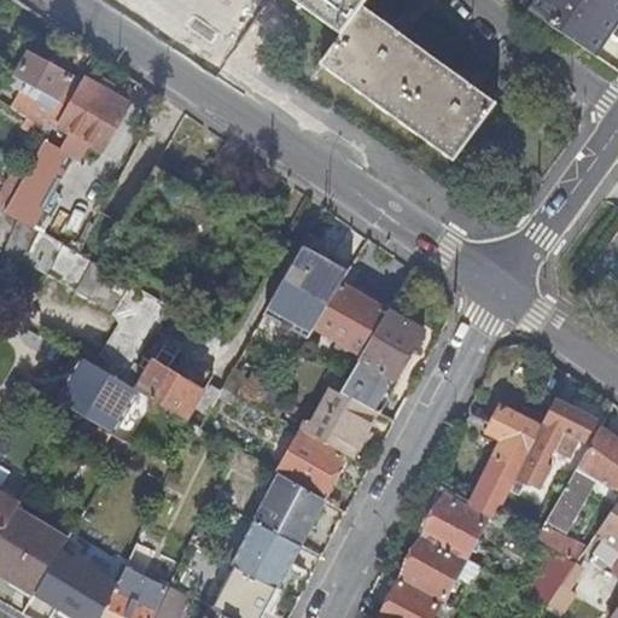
[(321,65),(454,162),(496,103),(363,6),(367,0),(290,0),(340,36),(321,65)]
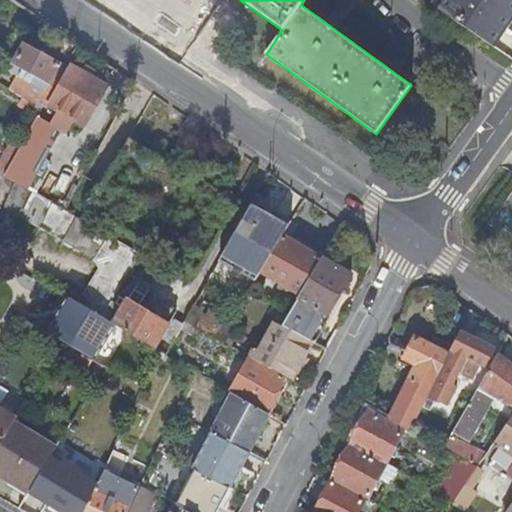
[(511,0),(445,0),(440,9),(493,46),(511,18),(511,0)]
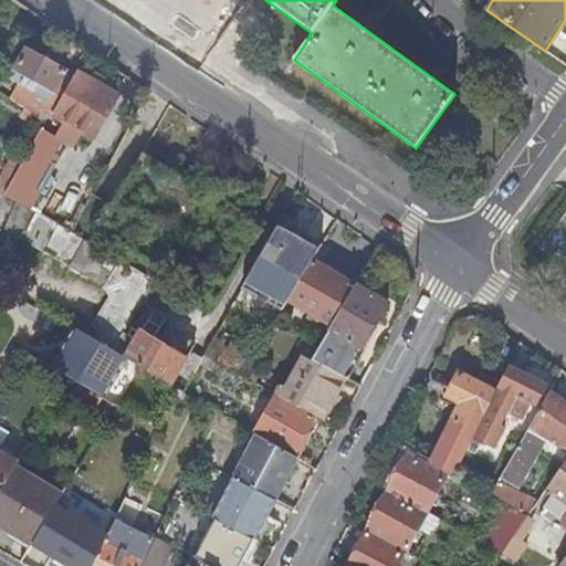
[(46,118),(50,114),(70,76),(64,73),(64,72),(27,51),(10,81),(19,85),(11,98),(46,118)]
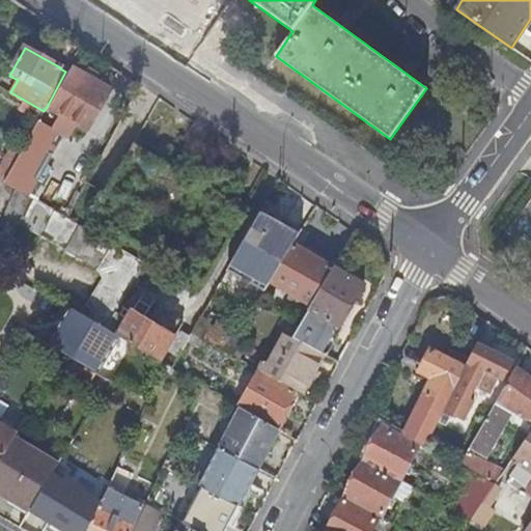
[(65,72),(47,107),(50,109),(50,110),(63,117),(55,131),(67,138),(75,123),(88,131),(92,122),(93,121),(109,92),(71,71),(68,74),(65,72)]
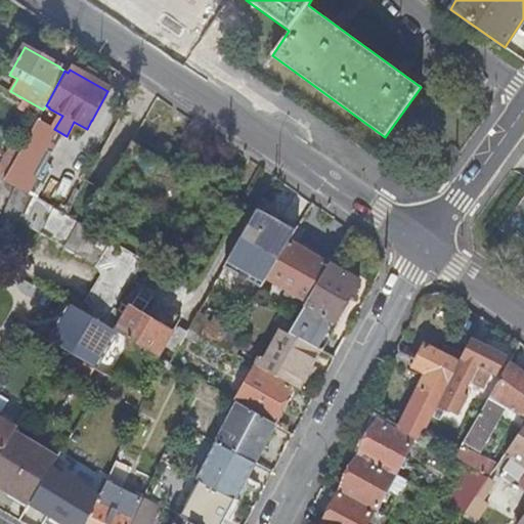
[(20,149),(8,171),(32,184),(58,138),(35,125),(20,149)]
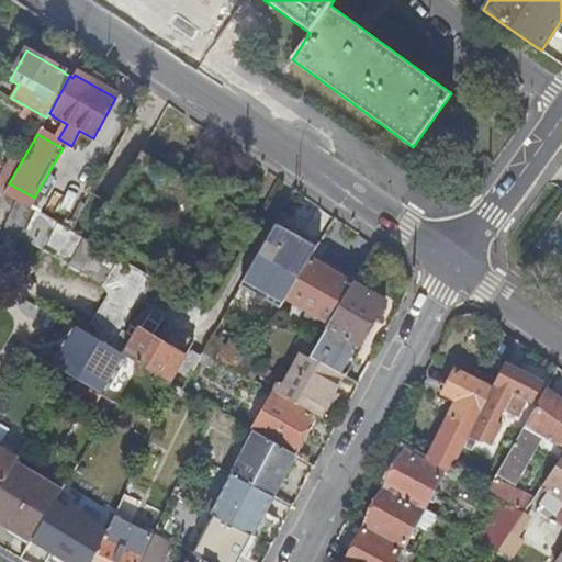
[(12,154),(0,175),(0,194),(2,195),(9,183),(22,160),(12,154)]
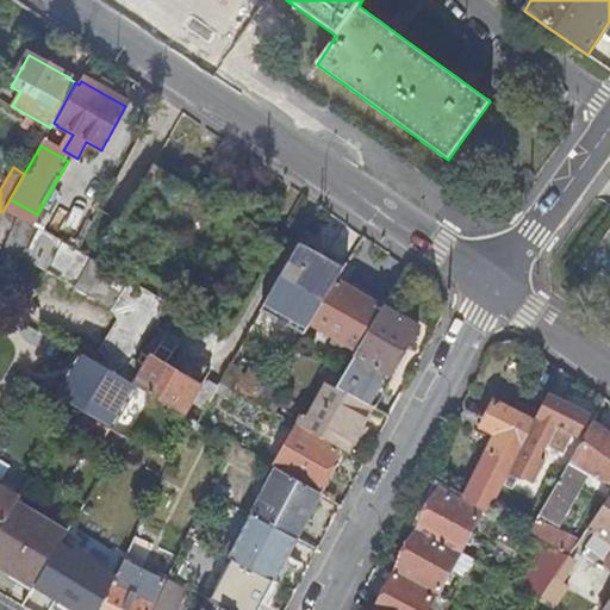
[(117,323),(93,365),(122,380),(166,304),(74,253),(2,212),(0,211),(0,249),(111,311),(117,323)]
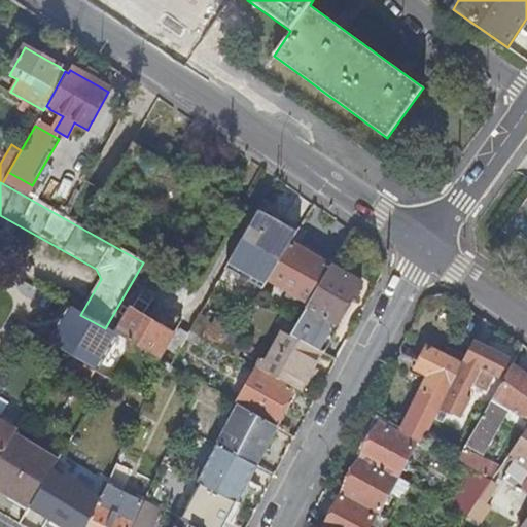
[(330,267),(290,243),(268,280),(304,301),(301,306),(306,309),(330,267)]
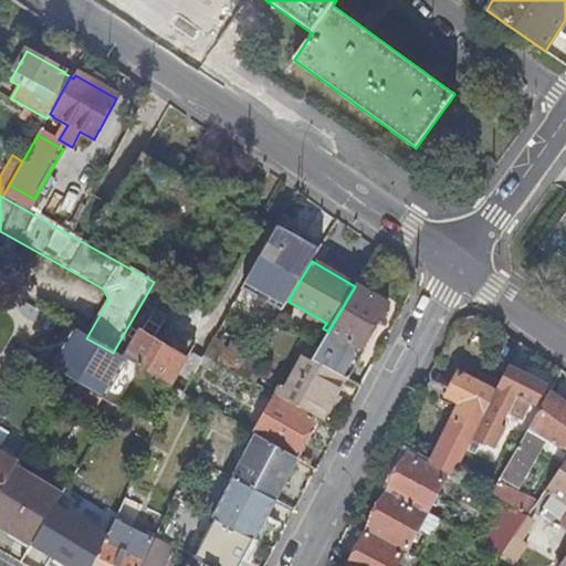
[(320,347),(312,362),(343,378),(344,379),(387,305),(355,286),(328,332),(320,347)]
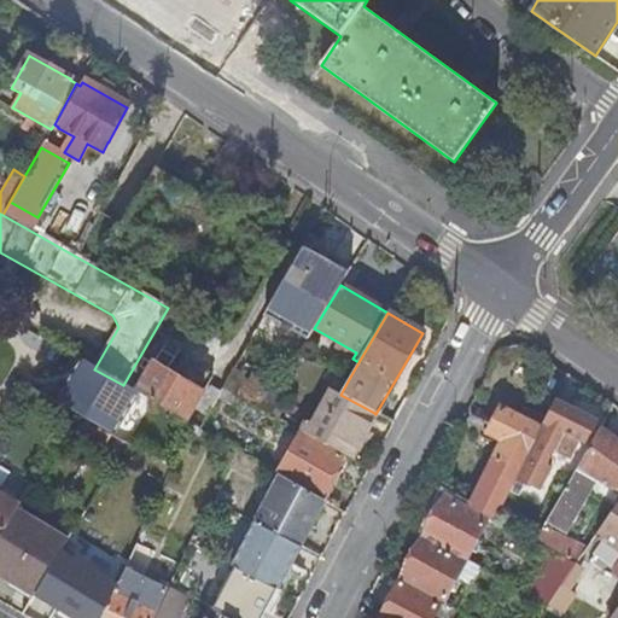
[(136,394),(188,423),(194,409),(209,417),(221,392),(208,385),(213,378),(192,366),(187,375),(179,371),(162,361),(163,360),(157,357),(152,366),(147,374),(143,373),(135,369),(134,369),(124,386),(136,394)]
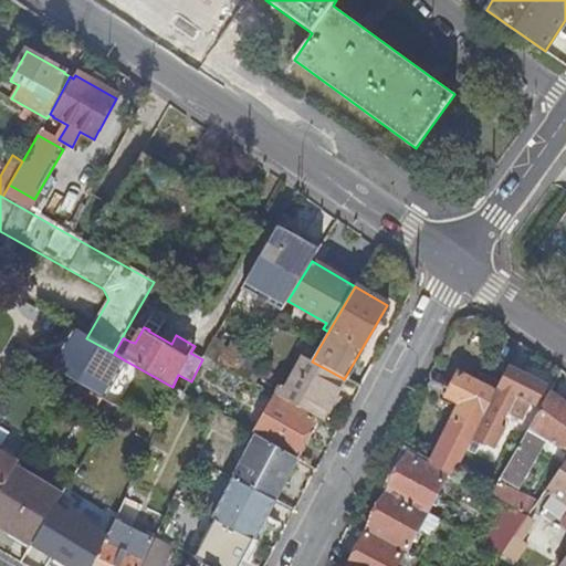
[(169,331),(164,339),(171,344),(176,335),(169,331)]
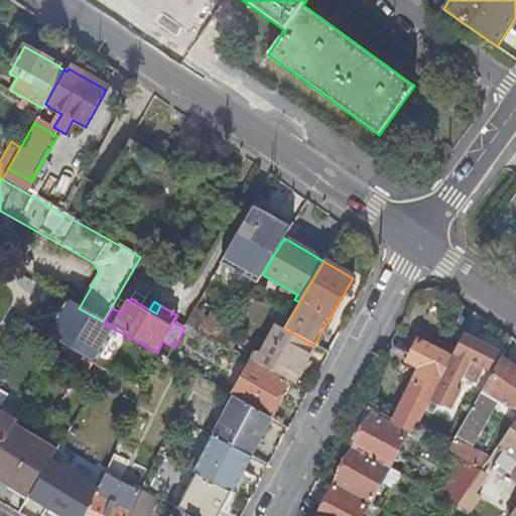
[(79,308),(68,302),(48,338),(63,347),(94,364),(114,329),(104,323),(103,321),(79,308)]
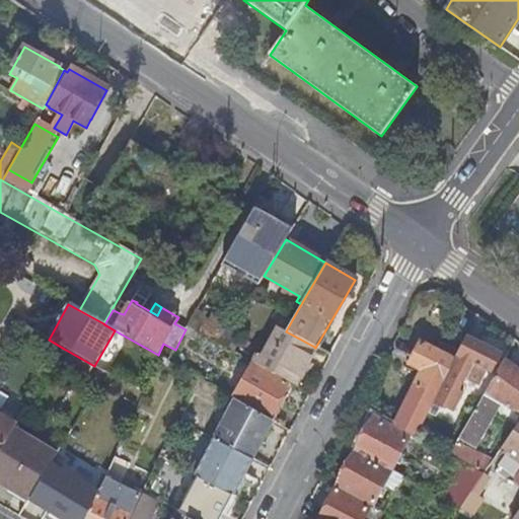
[(256,355),(252,363),(289,382),(293,384),(314,347),(286,331),(277,347),(270,343),(264,353),(256,355)]
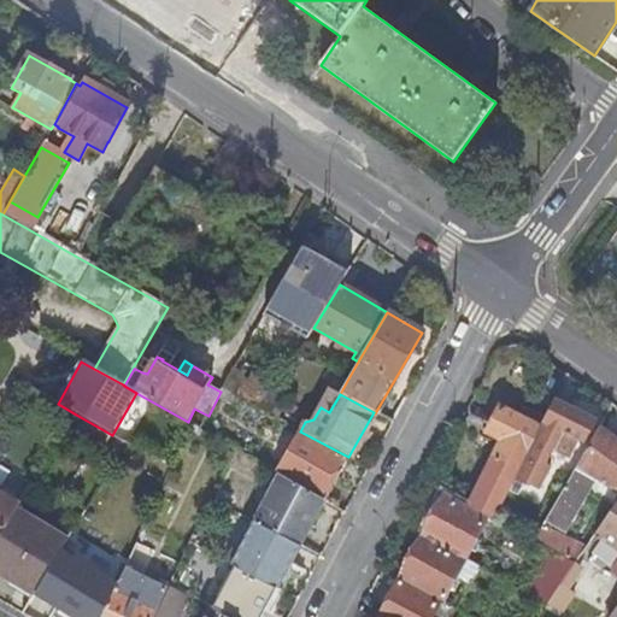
[(595,422),(554,400),(544,423),(546,424),(562,433),(554,446),(570,454),(577,440),(585,444),(595,422)]
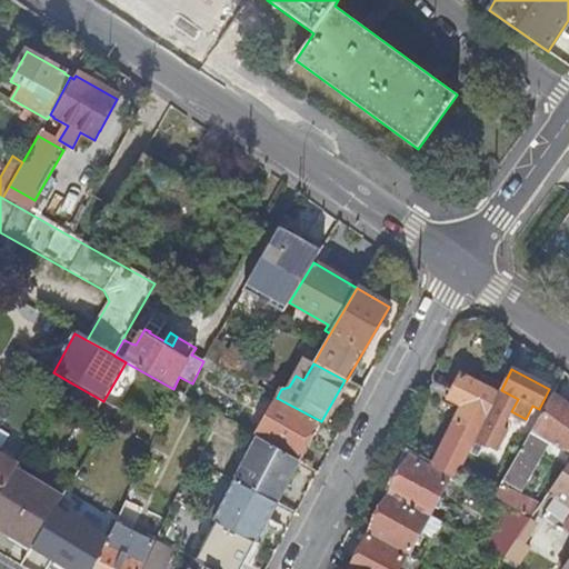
[(433,468),(451,477),(457,480),(499,395),(462,375),(449,398),(463,407),(433,468)]
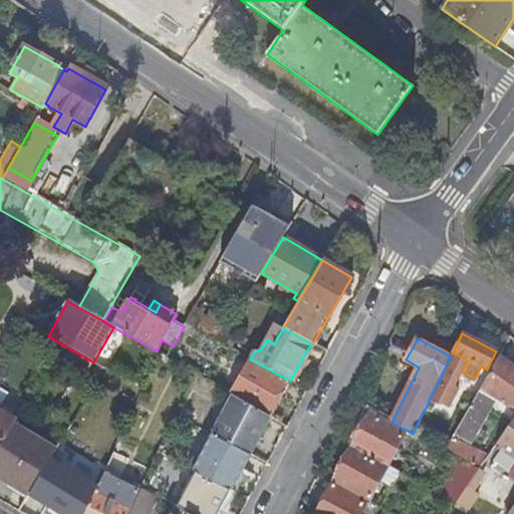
[(104,369),(62,347),(55,358),(99,379),(104,369)]
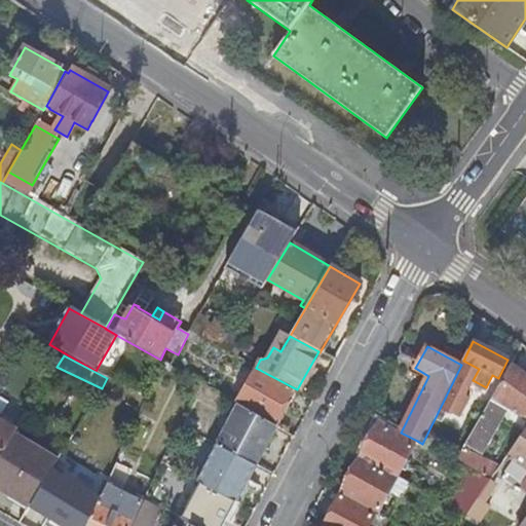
[(479,369),(465,362),(458,374),(472,381),(473,380),(479,369)]
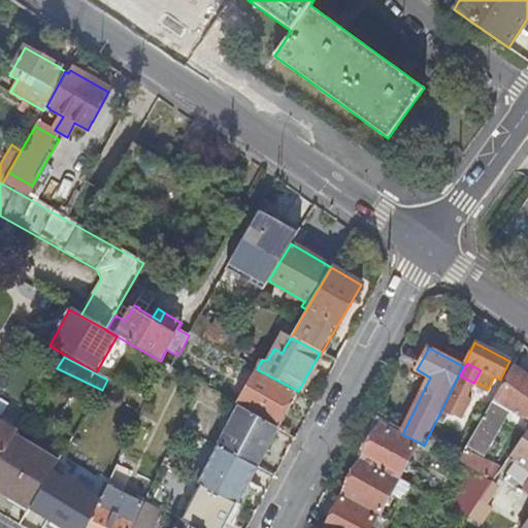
[(527,380),(512,368),(468,446),(484,455),(509,408),(527,421),(527,380)]
